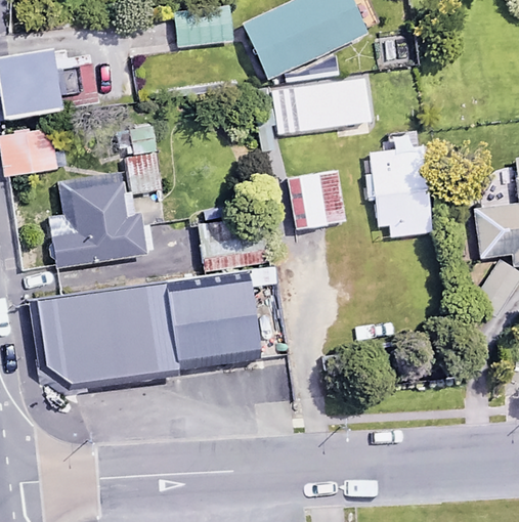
[(381,31),(368,0),(300,0),(245,24),(267,79),(381,31)]
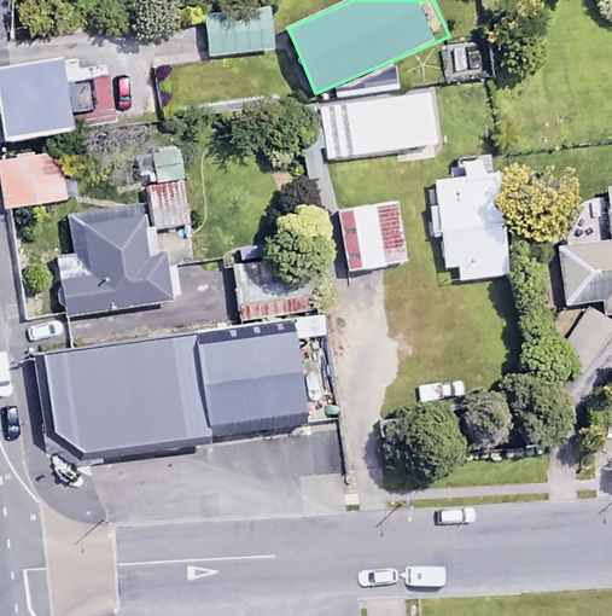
[(274,51),(270,9),(207,15),(210,56),(274,51)]
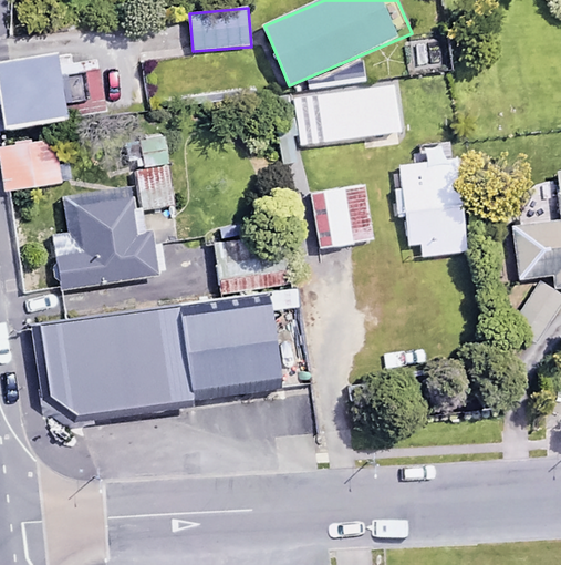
[(64,120),(54,54),(0,62),(0,115),(2,130),(64,120)]
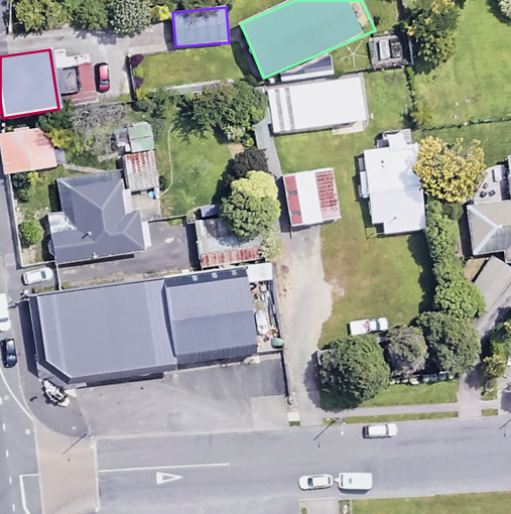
[(93,65),(69,66),(70,93),(93,92),(93,65)]
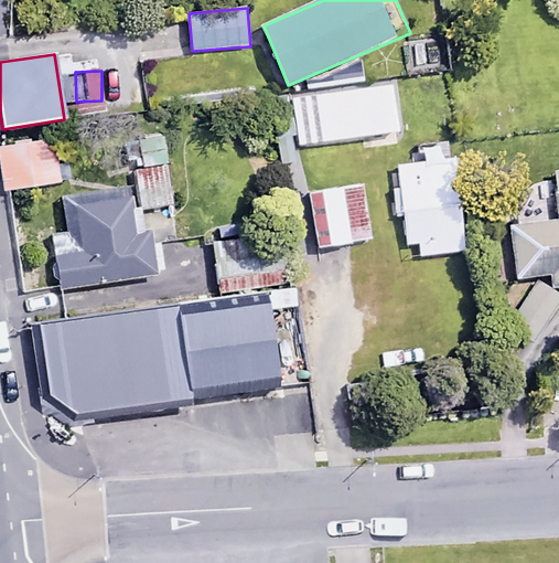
[(64,182),(56,136),(0,145),(0,159),(6,192),(64,182)]
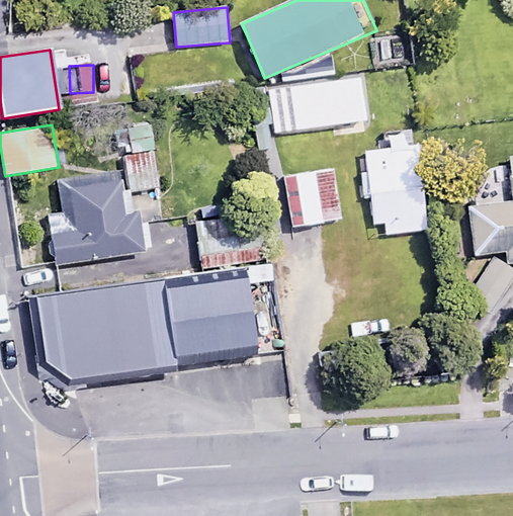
[(429,229),(417,145),(361,153),(371,224),(393,222),(395,234),(429,229)]
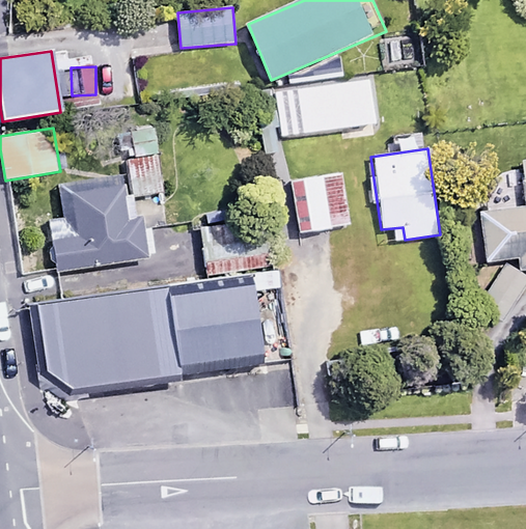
[(160,155),(132,157),(135,195),(163,193),(160,155)]
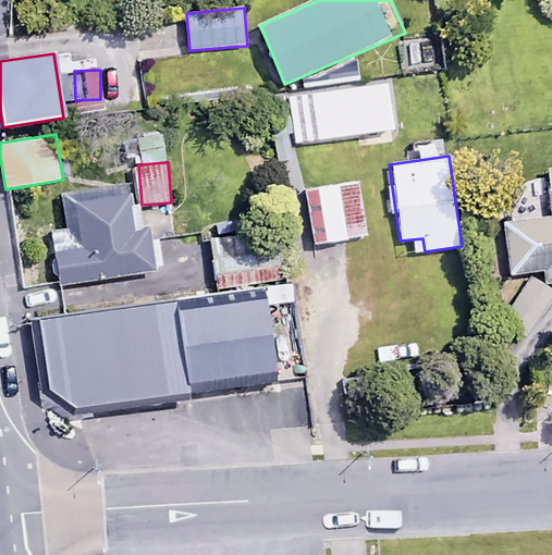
[(551,168),(546,169),(551,216),(504,221),(511,275),(534,273),(503,322),(526,336),(551,296),(551,168)]
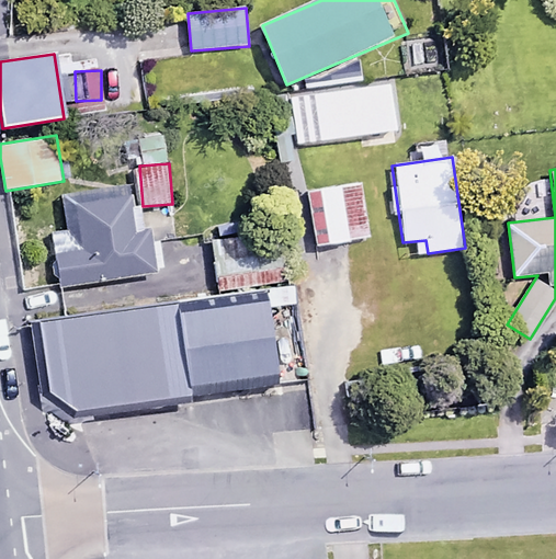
[(370,238),(363,184),(308,191),(315,244),(370,238)]
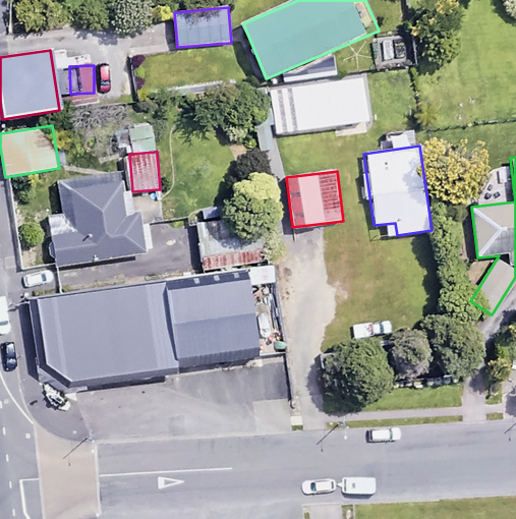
[(141,213),(134,214),(132,191),(120,193),(119,185),(73,191),(78,233),(54,236),(58,266),(147,255),(147,248),(153,247),(150,221),(142,222),(141,213)]
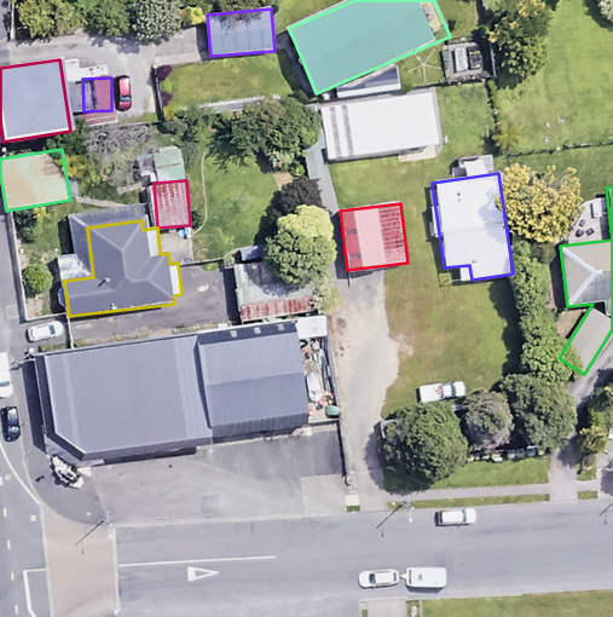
[(299,319),(44,342),(48,431),(79,450),(308,424),(299,319)]
